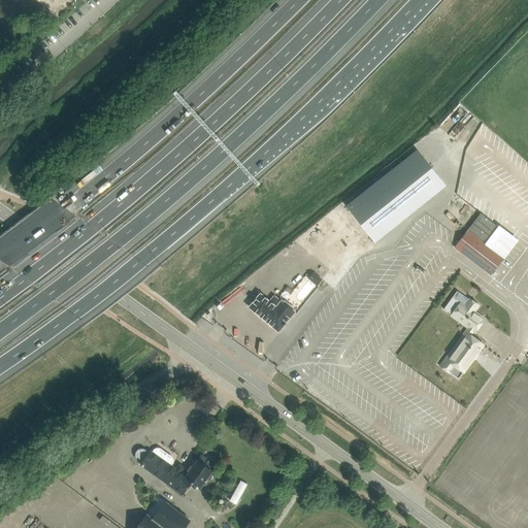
[(417,154),(348,211),(373,242),(444,187),(417,154)]
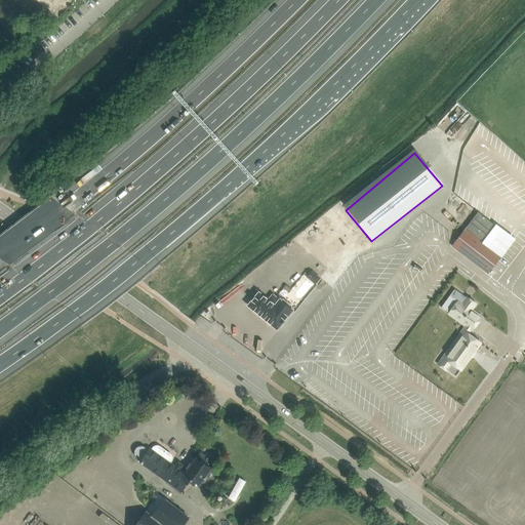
[(477,212),(465,229),(482,242),(494,227),(477,212)]
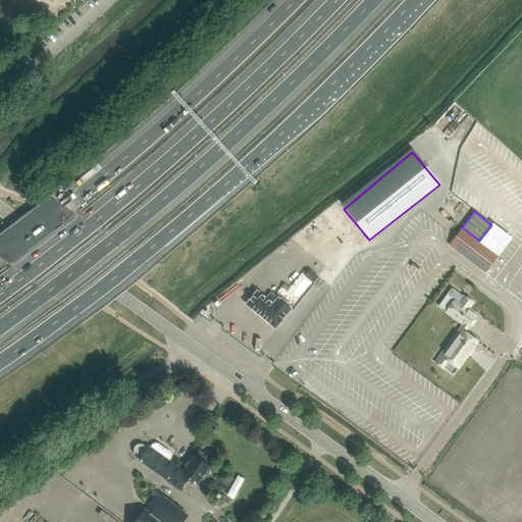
[(462,227),(450,244),(485,271),(498,255),(479,241),(462,227)]
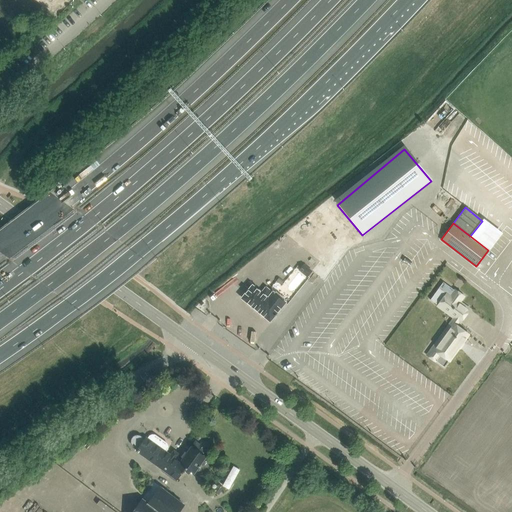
[(412,260),(404,255),(402,259),(409,264),(412,260)]
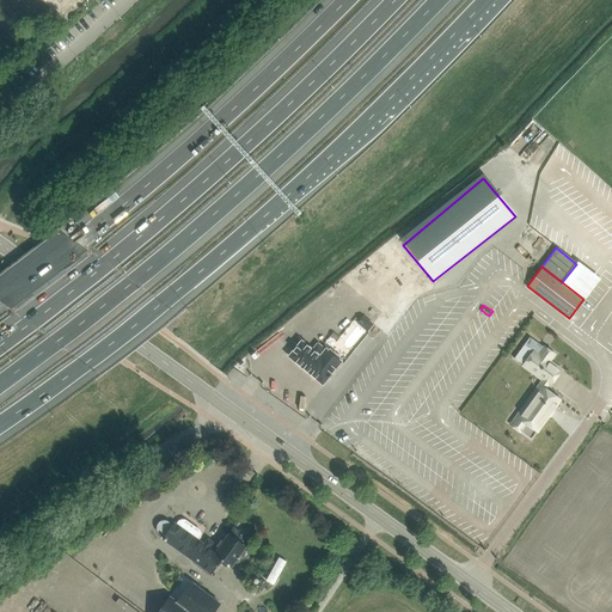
[(363,316),(357,322),(359,323),(368,330),(372,325),(373,324),(363,316)]
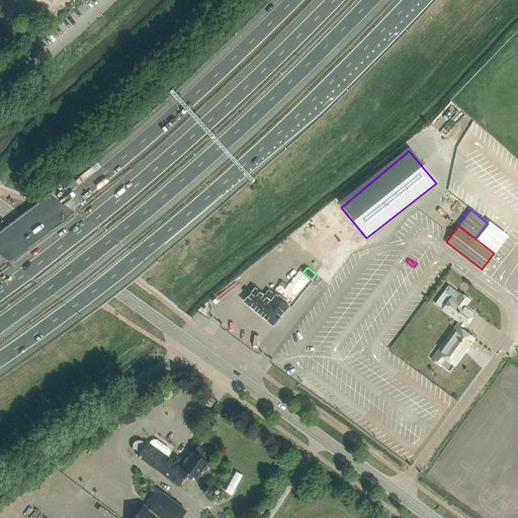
[(438,352),(433,359),(440,364),(444,359),(446,360),(447,358),(454,364),(473,338),(461,330),(464,325),(465,325),(475,313),(464,306),(468,299),(449,286),(445,291),(452,296),(443,309),(460,321),(456,326),(458,328),(440,353),(438,352)]
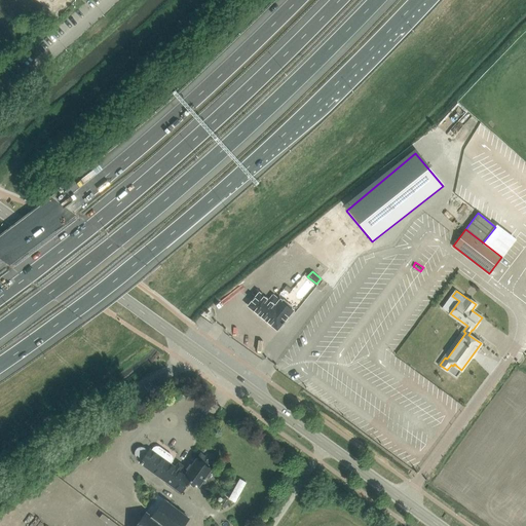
[(277,329),(293,310),(280,300),(274,308),(258,295),(249,306),(277,329)]
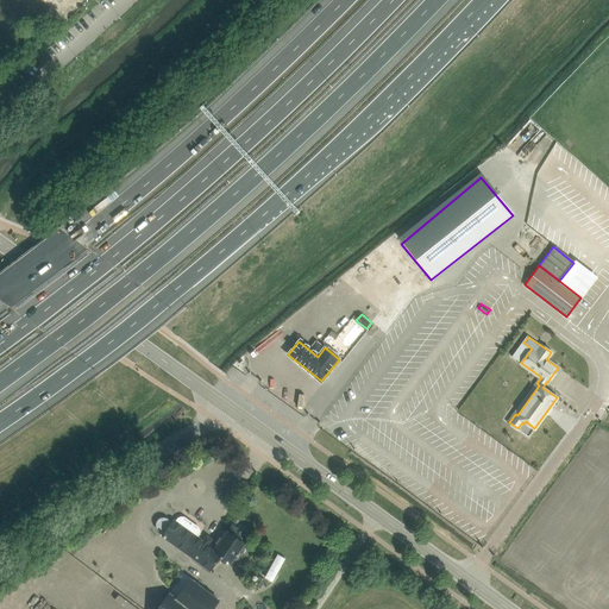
[(156,522),(156,527),(157,531),(163,535),(202,564),(209,554),(217,560),(221,554),(231,562),(236,554),(237,556),(238,553),(238,552),(244,544),(227,532),(214,550),(207,545),(208,544),(205,540),(203,541),(195,535),(199,531),(198,526),(182,515),(177,516),(174,521),(173,522),(165,518),(162,518),(158,520),(156,522)]
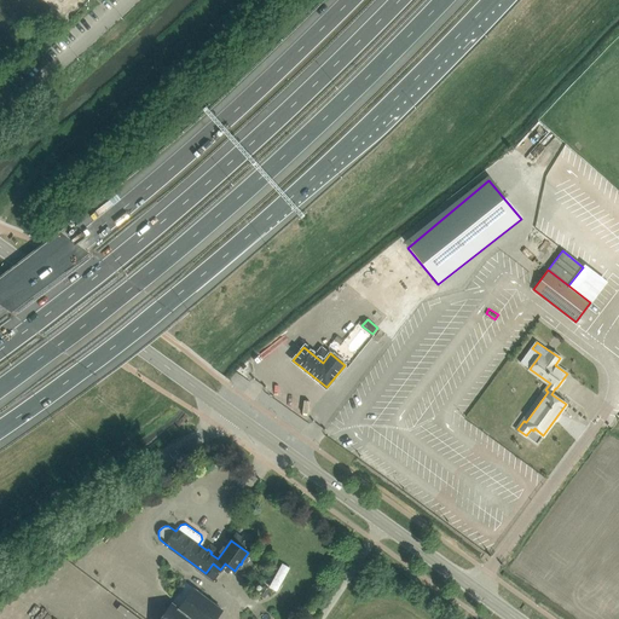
[(265,584),(258,594),(264,599),(271,589),(265,584)]
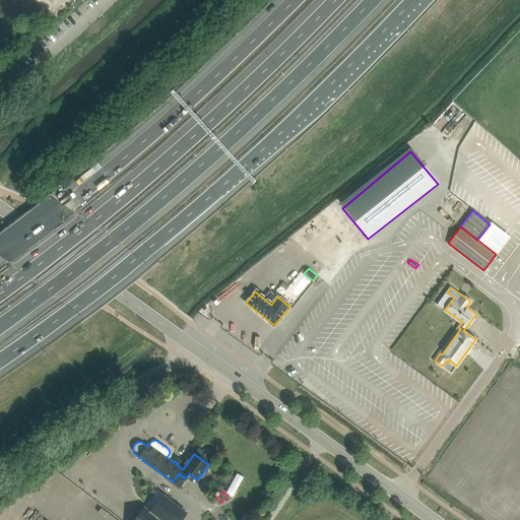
[(164,495),(150,513),(144,508),(135,519),(182,519),(188,513),(164,495)]
